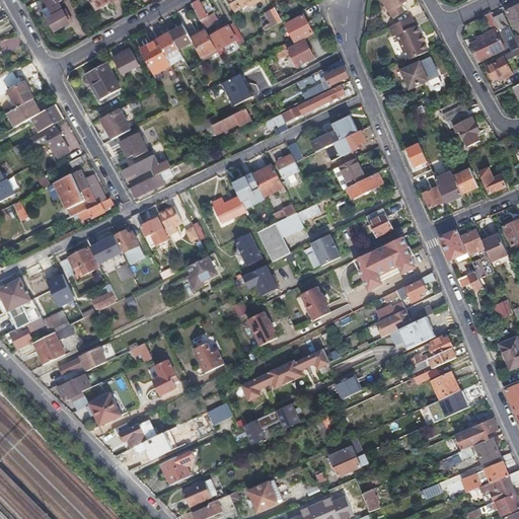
[(45,0),(49,7),(54,16),(49,19),(56,31),(73,21),(67,10),(64,11),(59,1),(61,0),(45,0)]
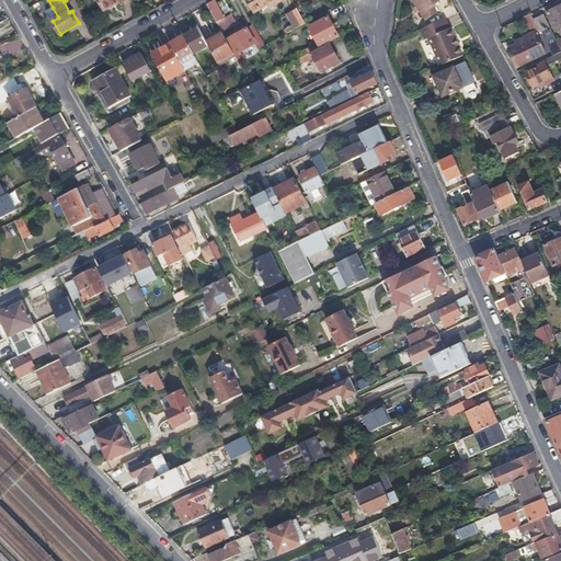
[(128,0),(98,0),(104,10),(121,0),(122,0),(124,2),(128,0)]
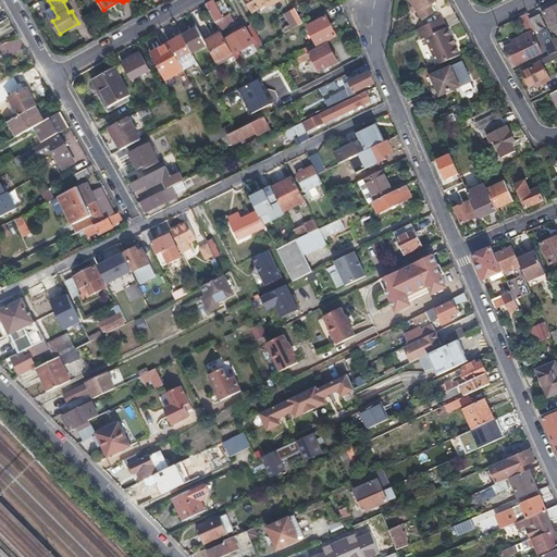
[(212,0),(210,0),(206,3),(221,31),(222,34),(233,27),(226,14),(229,14),(220,0),(218,0),(214,2),(212,0)]
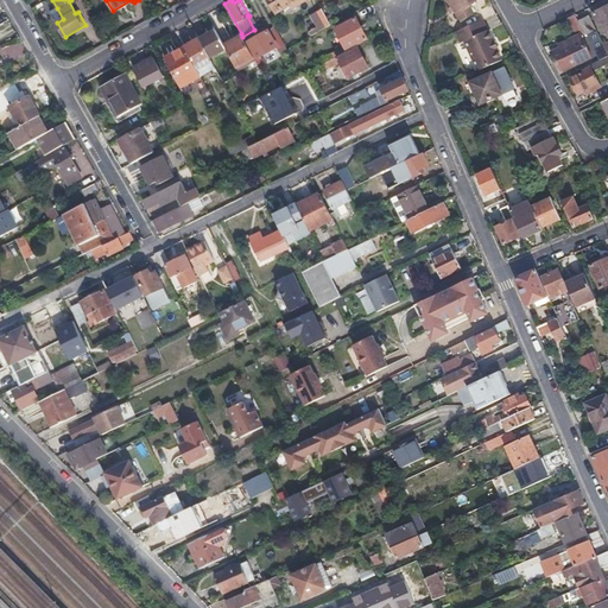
[(305,0),(265,0),(276,16),(305,0)]
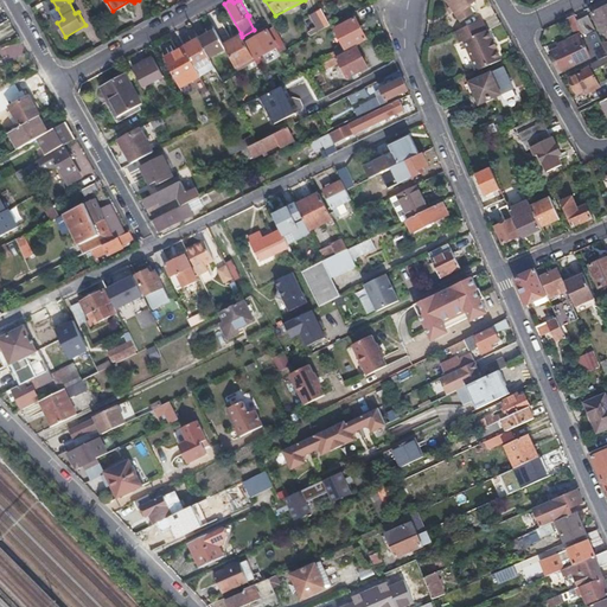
[(446,0),(460,23),(483,8),(478,0),(446,0)]
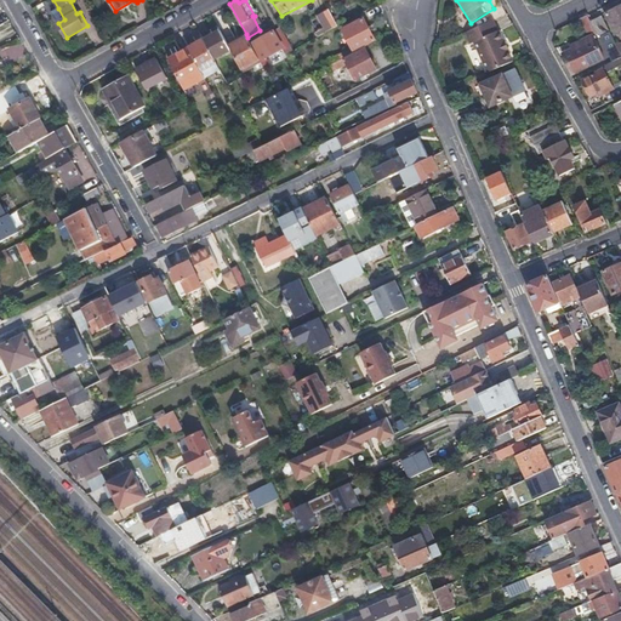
[(620,32),(620,6),(605,13),(616,34),(620,32)]
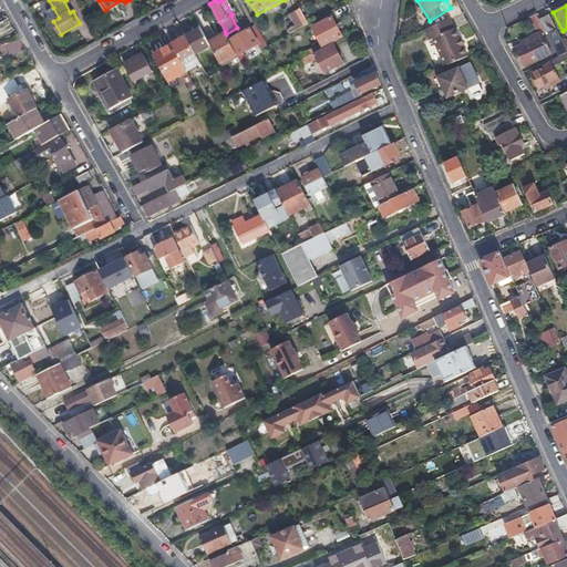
[(59,18),(53,8),(48,11),(53,21),(59,18)]
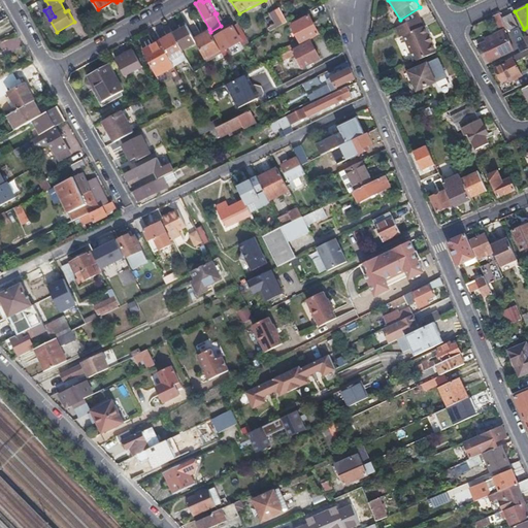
[(267,26),(270,32),(288,22),(279,7),(270,12),(274,22),(267,26)]
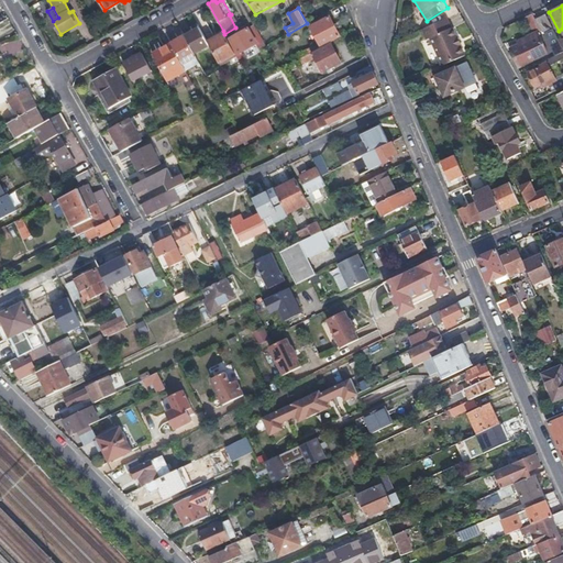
[(532,12),(525,17),(533,33),(517,41),(518,45),(510,50),(518,66),(549,52),(538,31),(541,30),(536,19),(532,12)]
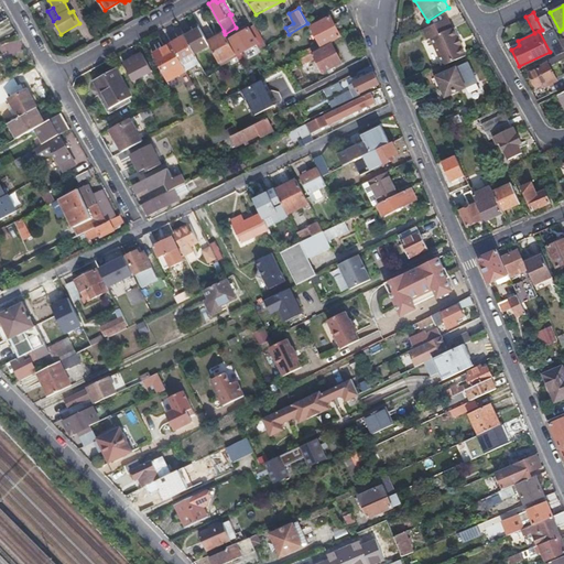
[(542,30),(544,33),(554,29),(546,14),(537,19),(542,30)]
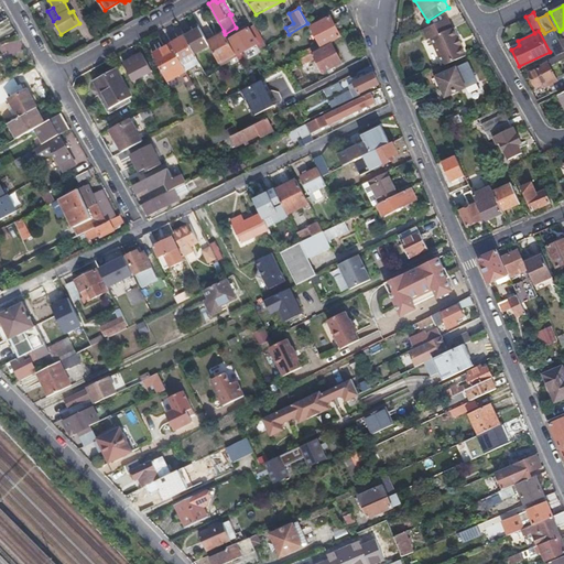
[(322,44),(340,34),(331,17),(313,25),(322,44)]
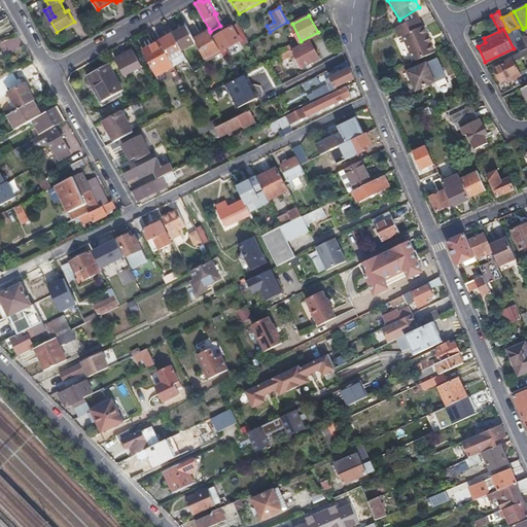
[(406,34),(417,61),(436,51),(433,44),(435,43),(426,27),(424,27),(420,18),(397,27),(401,36),(406,34)]
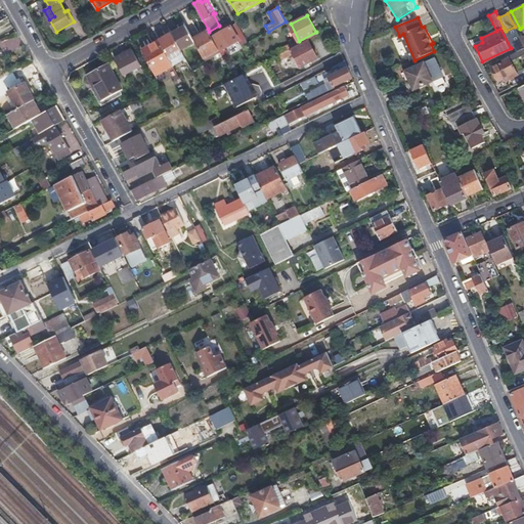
[(248,42),(236,25),(229,28),(235,38),(241,46),(242,45),(248,42)]
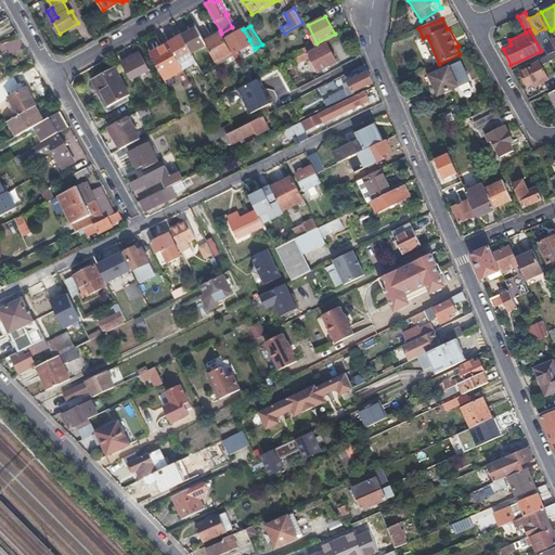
[(196,27),(182,35),(191,52),(205,44),(203,40),(196,27)]
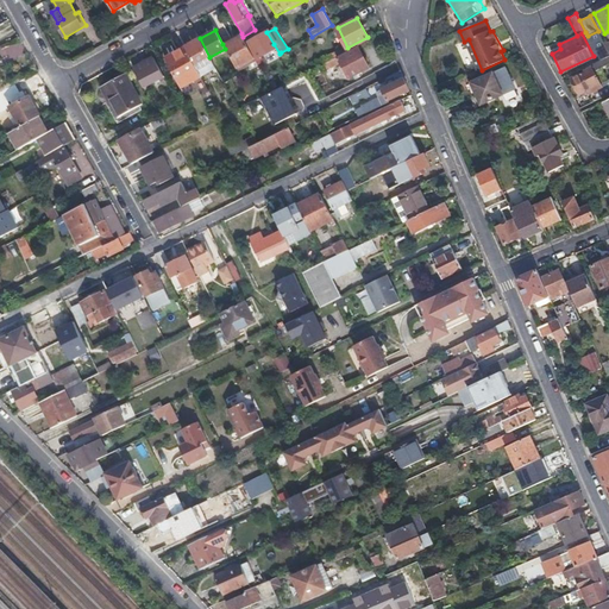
[(250,42),(267,32),(265,30),(248,39),(250,42)]
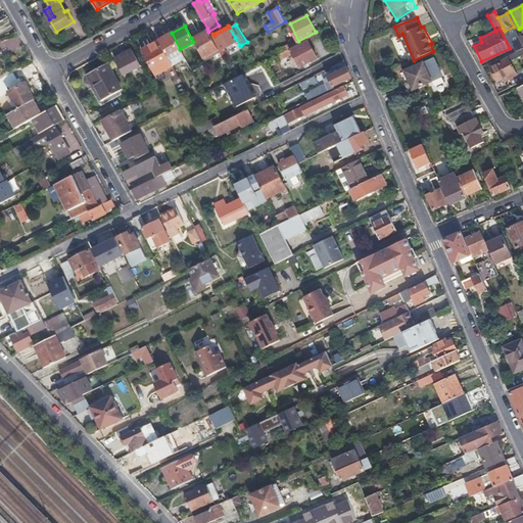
[(509,36),(516,51),(522,48),(522,47),(522,45),(519,38),(518,35),(514,27),(505,31),(506,34),(511,32),(512,35),(509,36)]
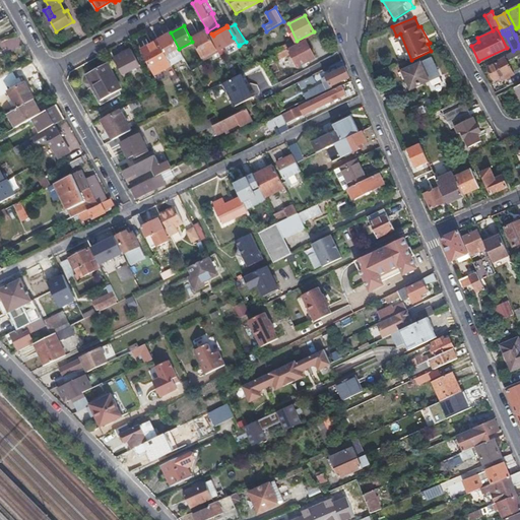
[(218,46),(234,38),(228,27),(213,36),(218,46)]
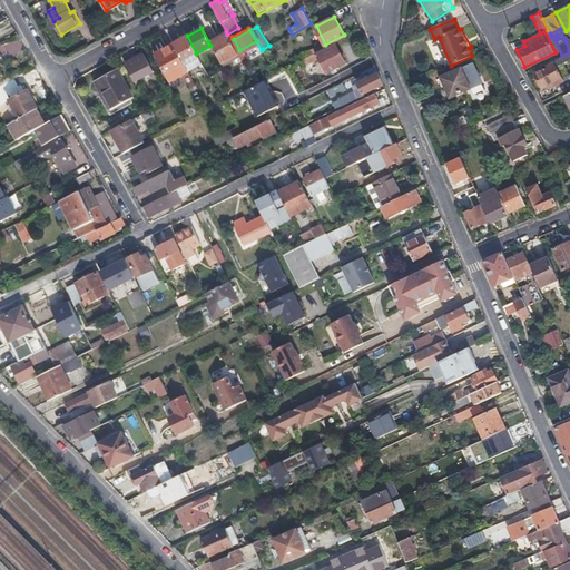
[(227,35),(226,31),(208,41),(210,46),(220,64),(234,56),(238,62),(242,60),(227,35)]
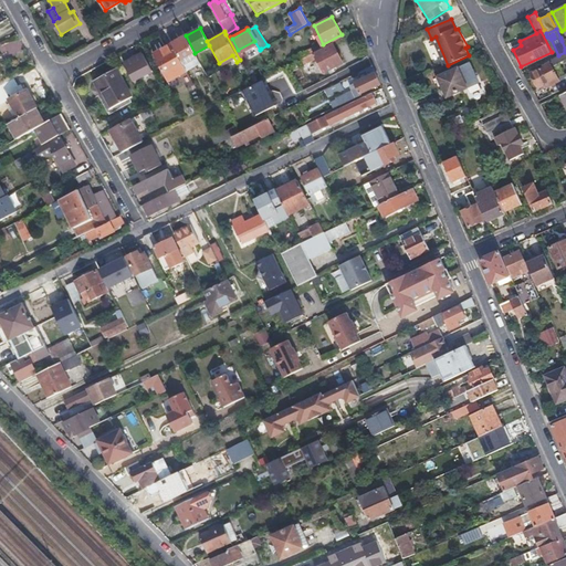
[(186,35),(170,43),(179,60),(185,71),(200,62),(195,53),(186,35)]
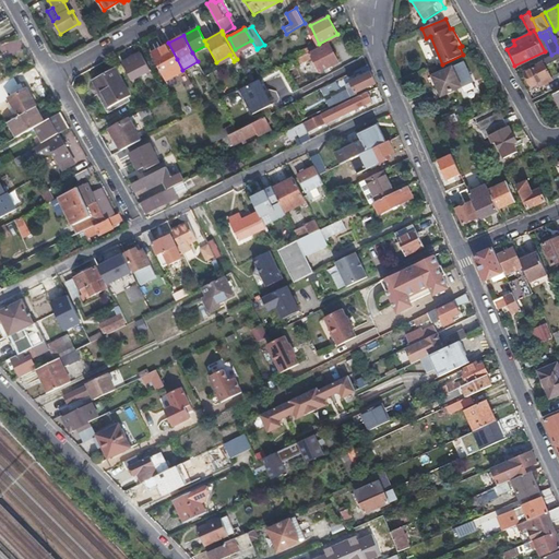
[(0,54),(3,60),(23,48),(16,37),(0,47),(0,54)]
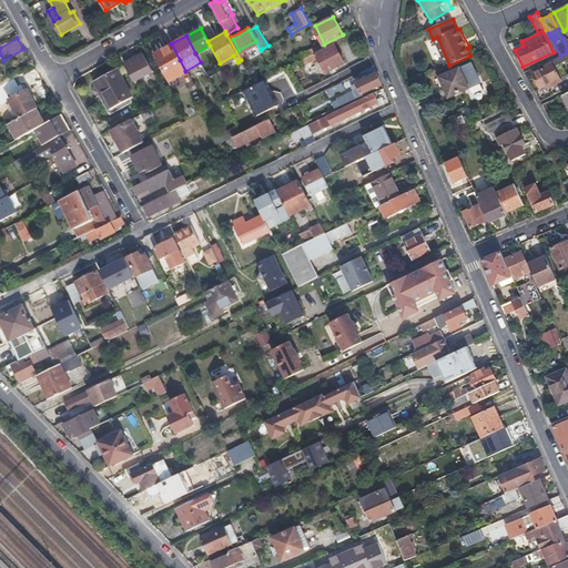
[(180,60),(171,43),(153,53),(161,70),(168,81),(186,71),(185,71),(180,60)]
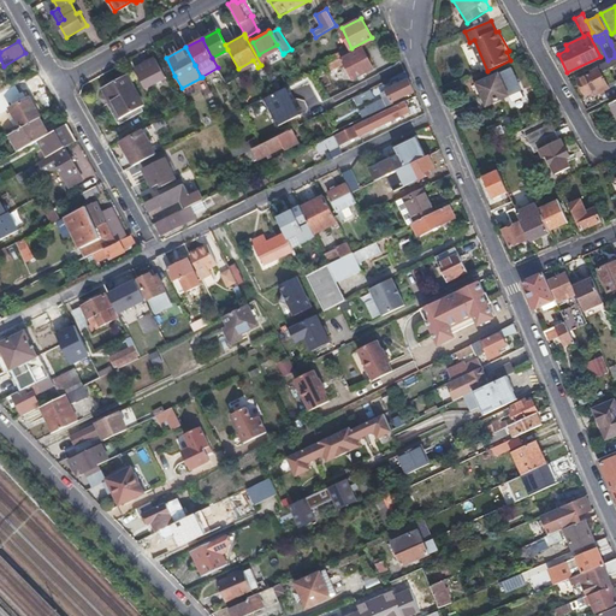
[(343,58),(345,61),(353,76),(373,66),(362,47),(343,58)]
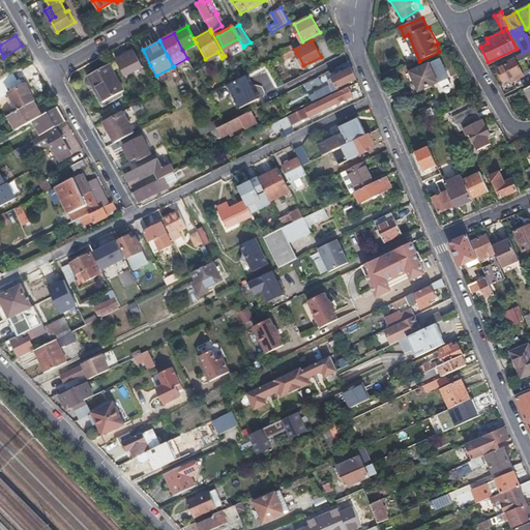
[(141,66),(131,51),(117,59),(125,75),(141,66)]
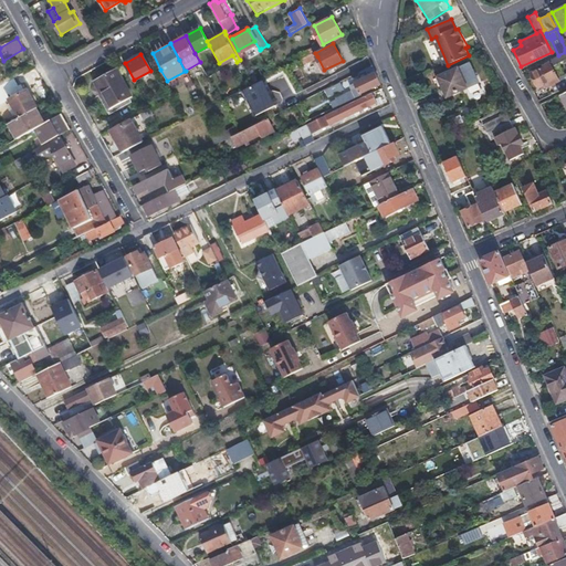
[(543,85),(544,87),(558,80),(549,64),(532,73),(538,87),(543,85)]
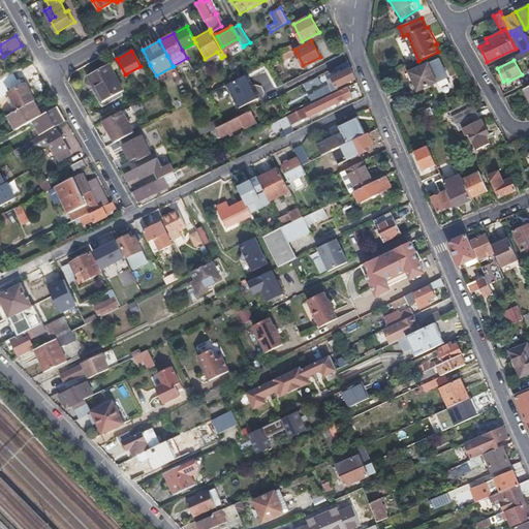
[(434,61),(406,73),(409,82),(412,80),(417,91),(442,80),(434,61)]
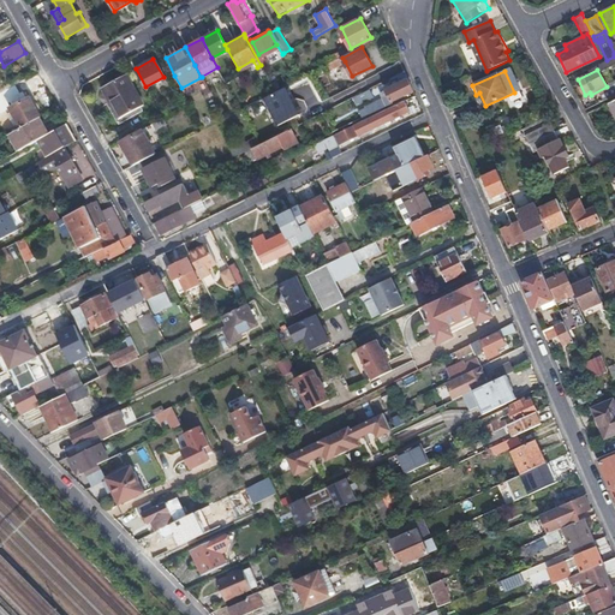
[(119,118),(142,105),(126,75),(102,87),(119,118)]
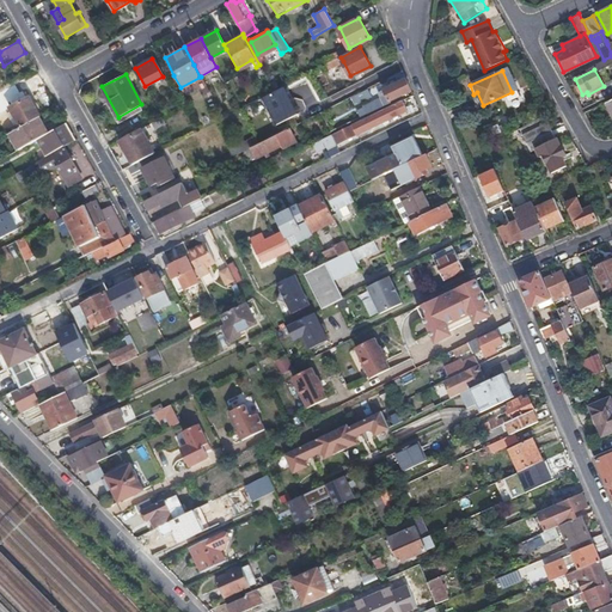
[(0,91),(0,102),(13,95),(13,96),(29,87),(23,78),(0,91)]
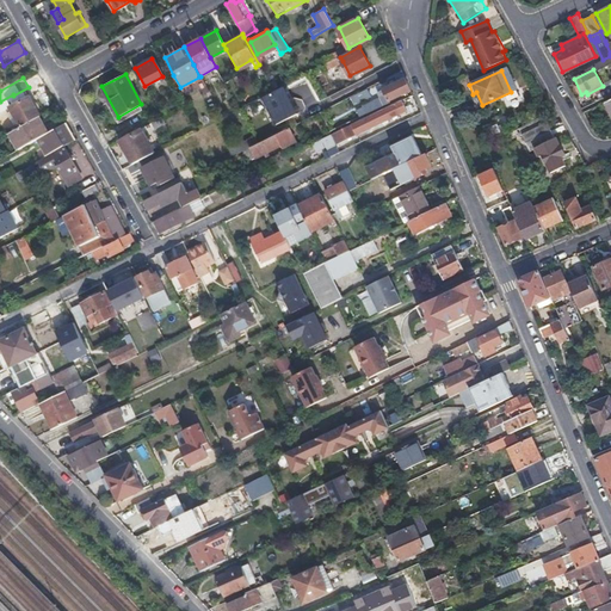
[(411,90),(405,78),(383,88),(388,98),(386,99),(381,100),(380,97),(365,104),(365,106),(356,111),(358,116),(411,90)]
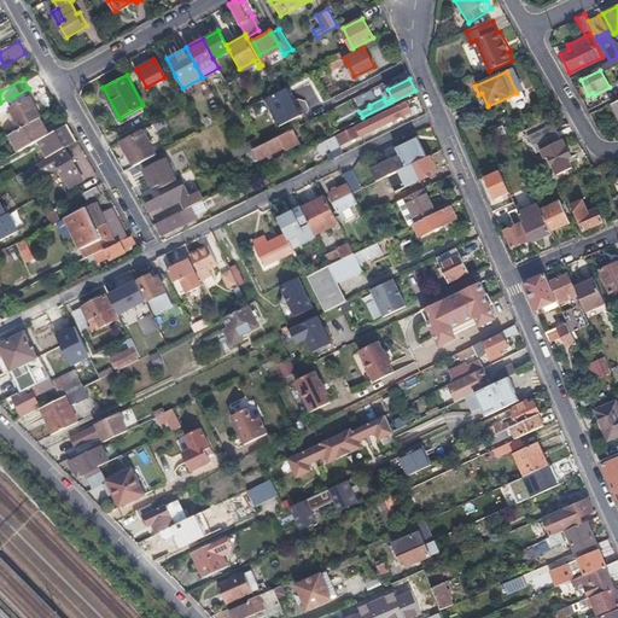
[(295,95),(305,99),(308,89),(298,87),(295,95)]
